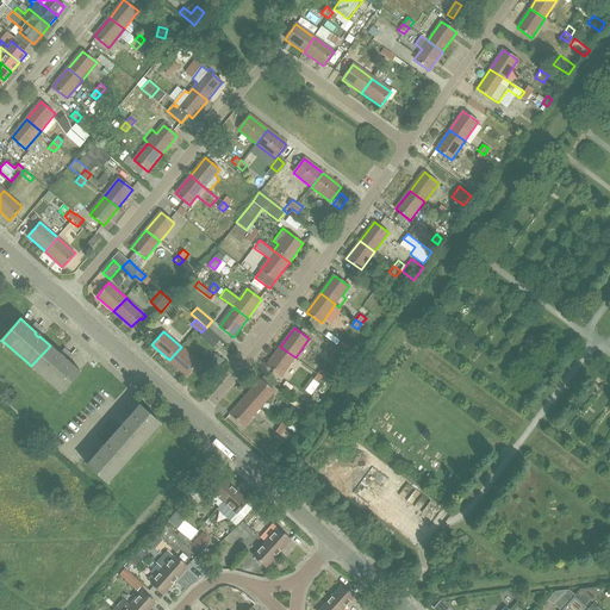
[(80,371),(79,371),(64,358),(63,360),(60,356),(61,355),(50,346),(31,366),(55,387),(61,392),(60,393),(61,393),(80,371)]
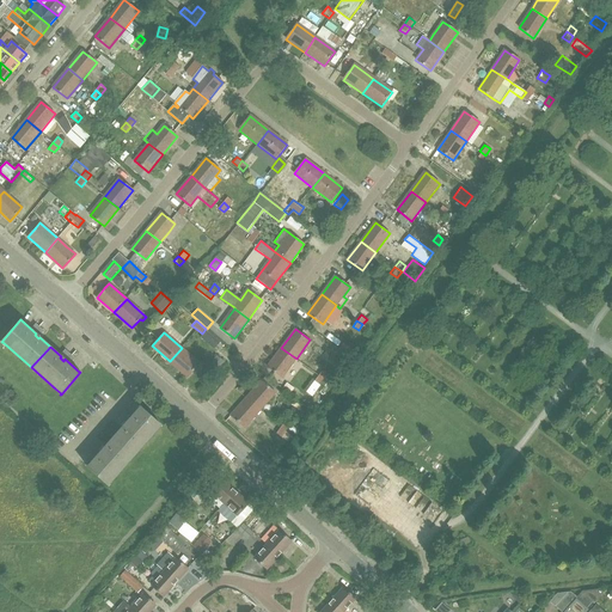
[(200,363),(194,359),(182,348),(170,361),(187,377),(200,363)]
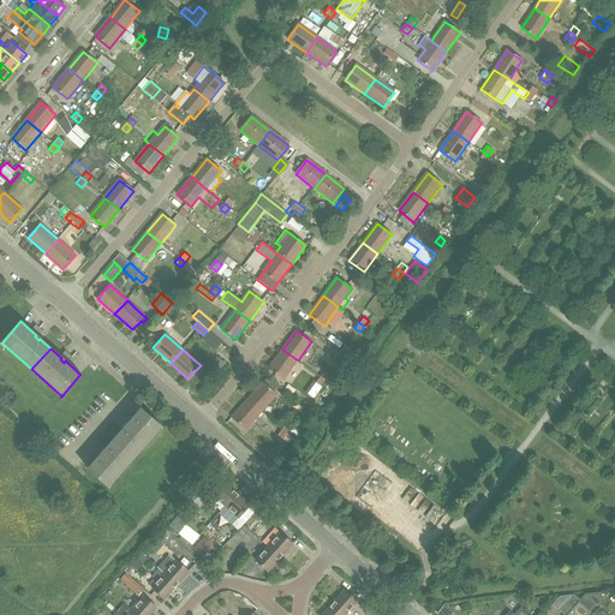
[(284,380),(298,360),(282,350),(269,369),(284,380)]
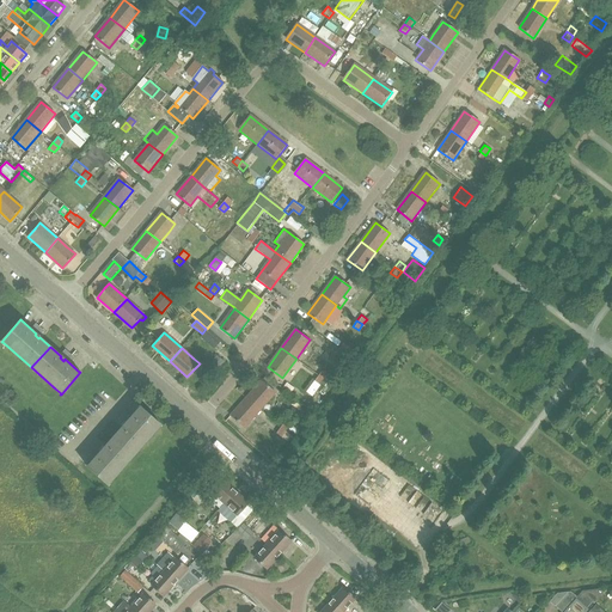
[(206,368),(214,374),(225,361),(216,355),(206,368)]
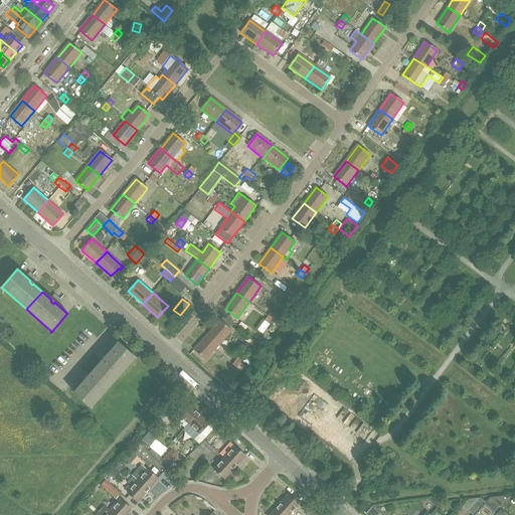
[(261,332),(265,327),(271,332),(278,323),(272,318),(267,315),(263,319),(255,328),(261,332)]
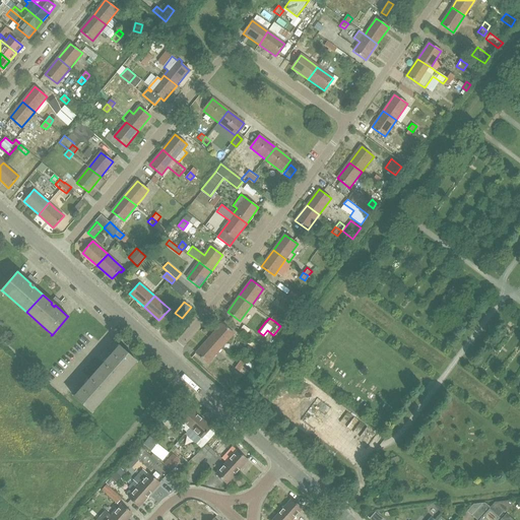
[(209,338),(220,348),(234,333),(222,323),(209,338)]
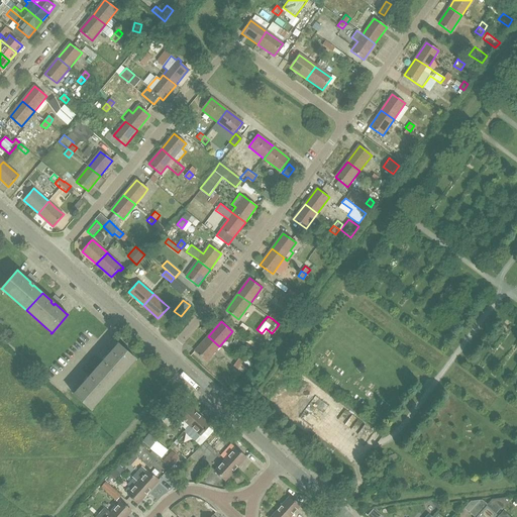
[(210,356),(219,346),(208,336),(195,350),(206,362),(210,356)]
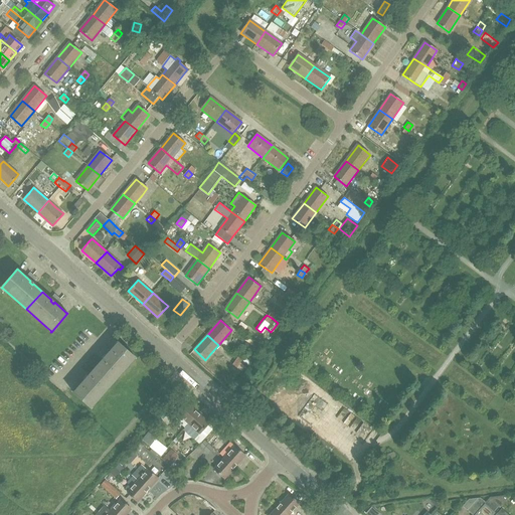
[(113,383),(117,379),(135,358),(136,359),(136,358),(117,341),(117,342),(106,355),(108,356),(105,359),(104,358),(95,368),(113,383)]
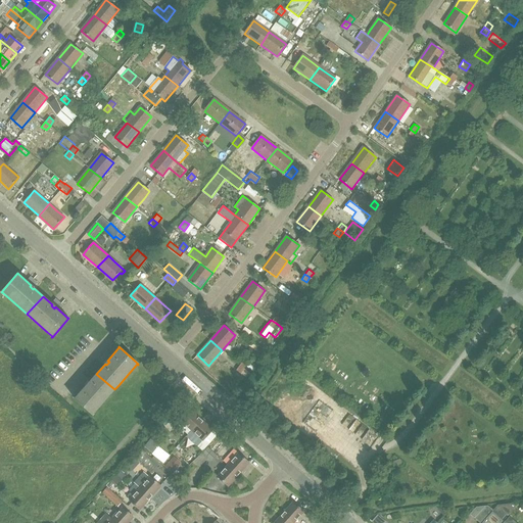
[(252,374),(244,368),(240,365),(236,371),(240,374),(236,380),(243,386),(252,374)]
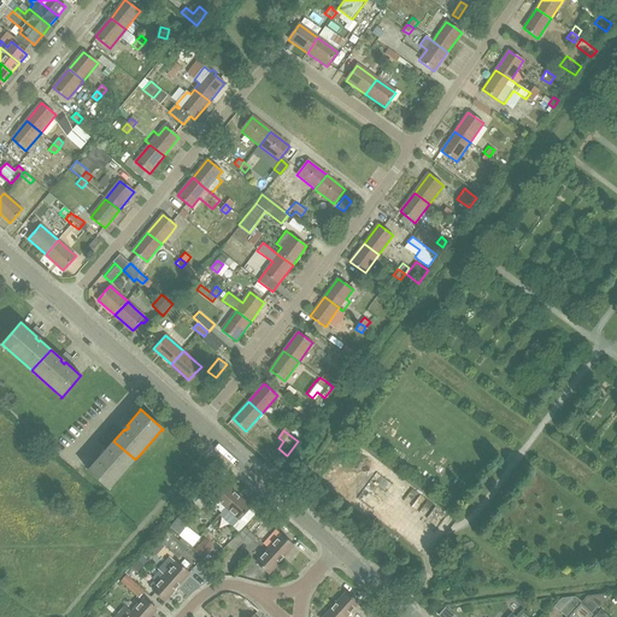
[(110,489),(135,459),(113,441),(87,470),(110,491),(111,489),(110,489)]
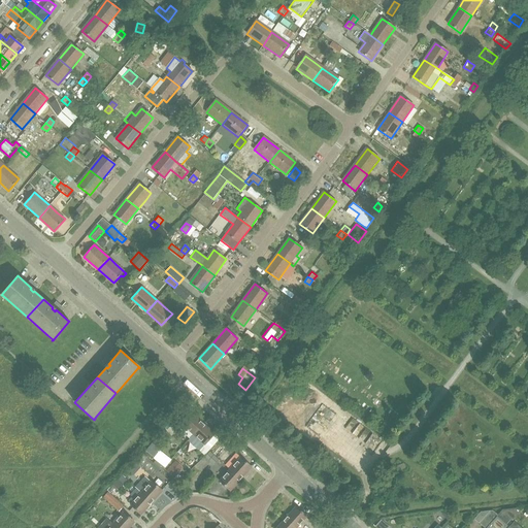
[(182,423),(193,434),(202,423),(191,413),(182,423)]
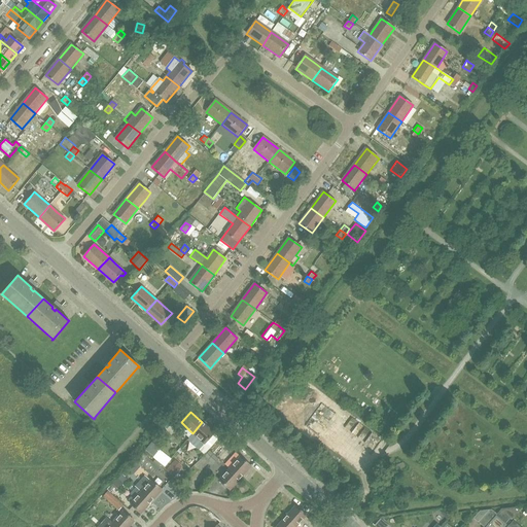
[(214,433),(202,422),(192,433),(204,443),(205,444),(205,443),(214,433)]
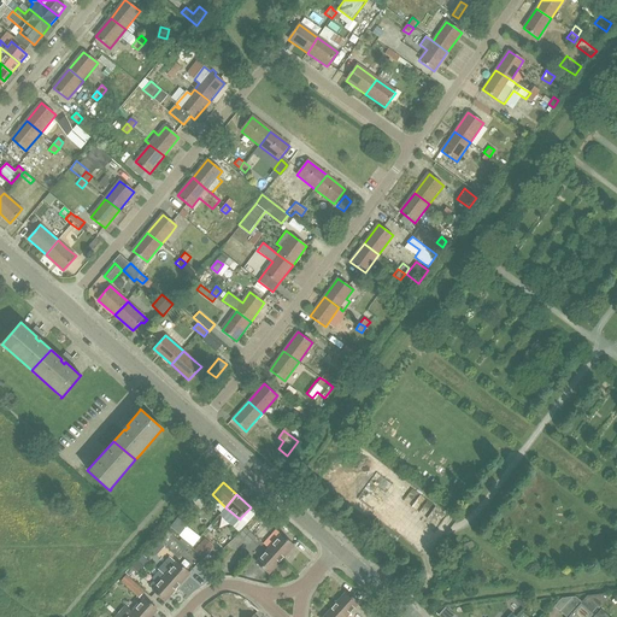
[(180,515),(169,527),(178,534),(186,526),(192,518),(183,511),(180,515)]
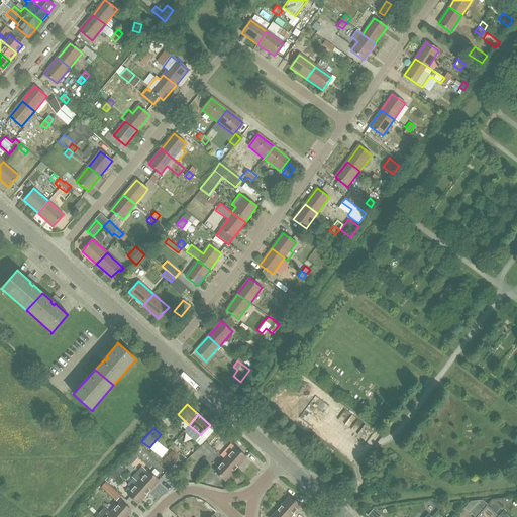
[(197,438),(195,440),(200,446),(206,439),(201,434),(201,435),(200,434),(197,438)]
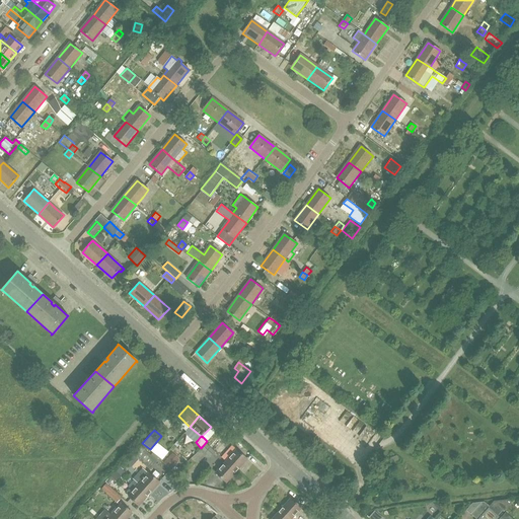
[(206,444),(201,449),(210,457),(215,452),(206,444)]
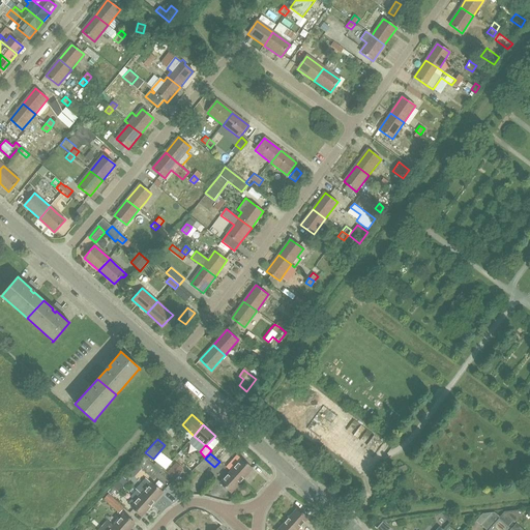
[(160,471),(144,457),(137,464),(153,479),(160,471)]
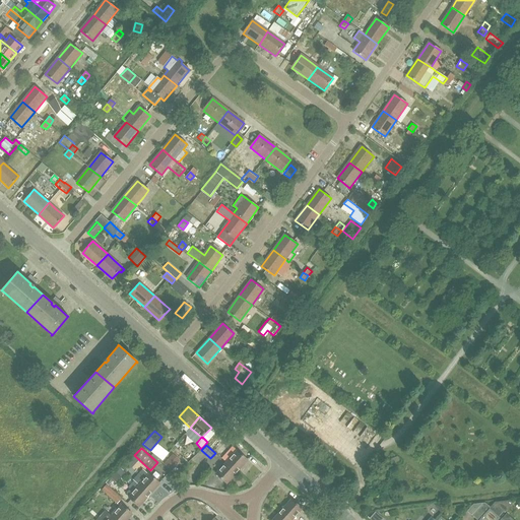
[(232,457),(226,462),(237,472),(247,460),(237,451),(232,457)]
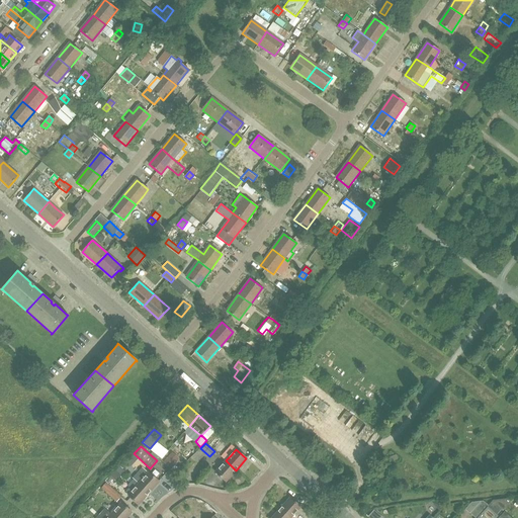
[(177,460),(169,454),(163,461),(170,468),(173,465),(177,460)]
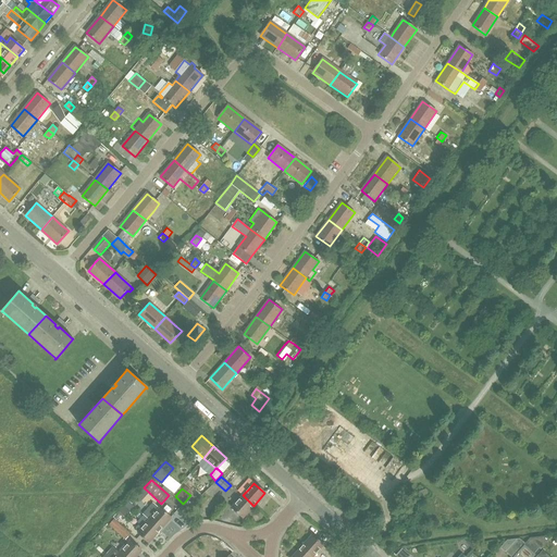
[(243,518),(254,506),(243,495),(232,507),(236,511),(243,518)]
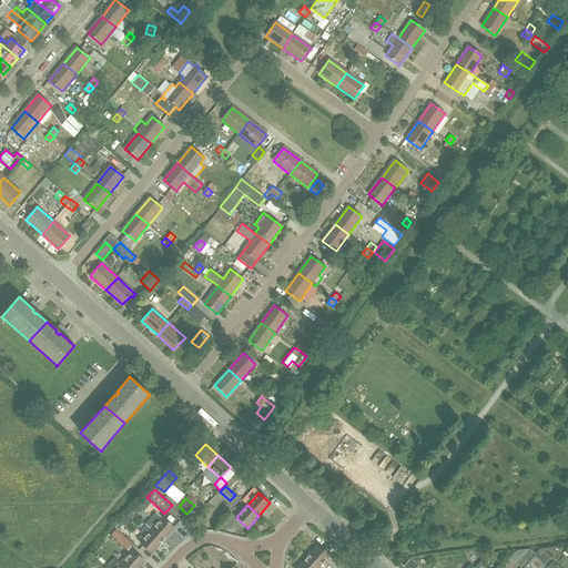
[(127,529),(137,517),(131,513),(115,528),(119,531),(123,526),(127,529)]
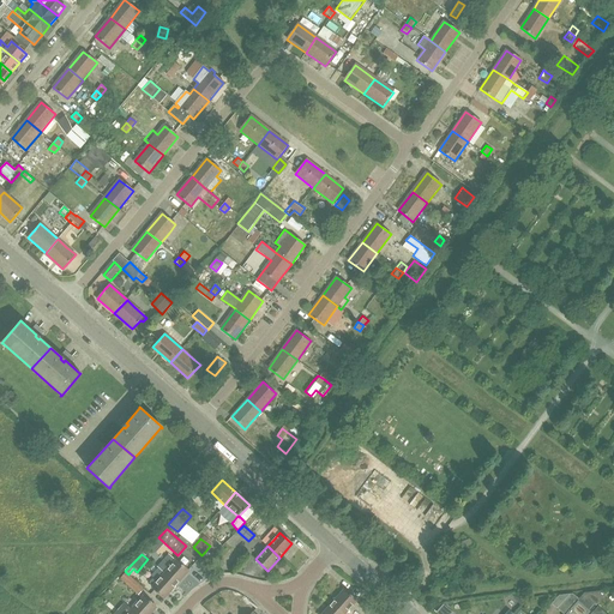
[(176,561),(164,575),(176,585),(188,572),(176,561)]
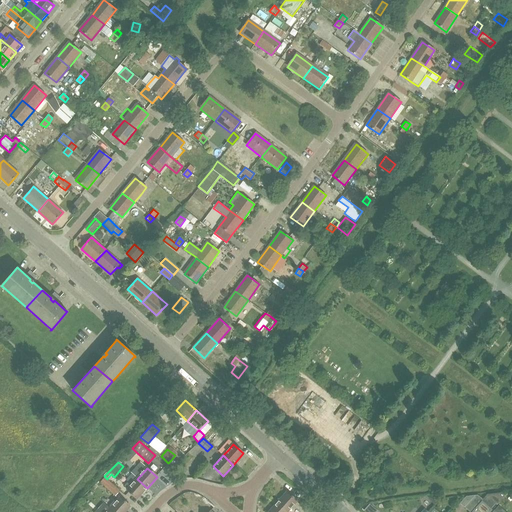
[(115,496),(120,492),(112,485),(104,478),(100,482),(115,496)]
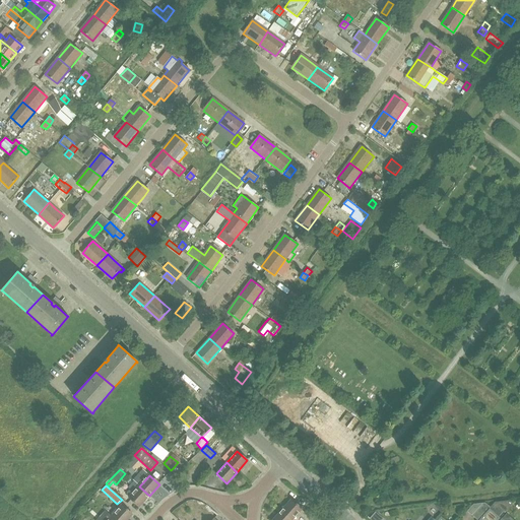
[(139,507),(149,496),(139,486),(129,497),(129,498),(139,507)]
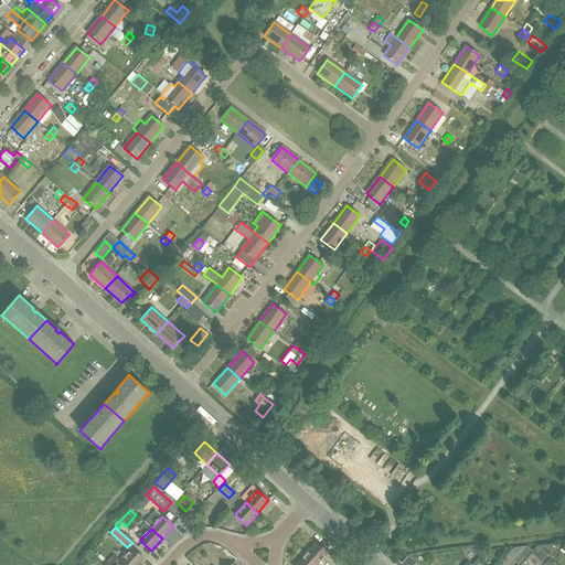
[(317,564),(328,552),(317,542),(306,555),(317,564)]
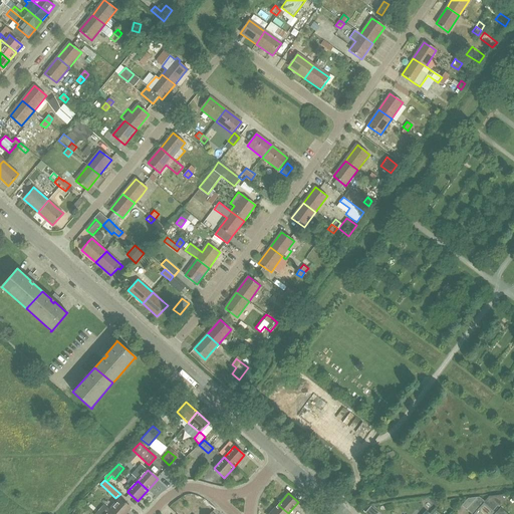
[(484,502),(484,501),(478,496),(477,497),(468,498),(462,505),(466,509),(471,513),(472,513),(483,502),(483,503),(484,502)]
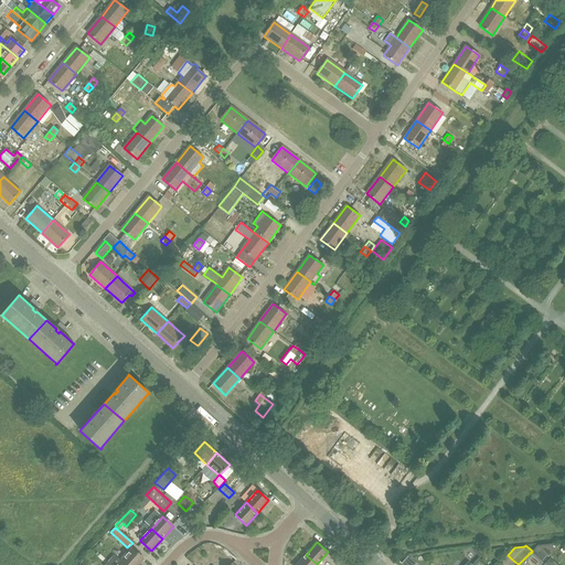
[(537,545),(532,551),(532,552),(531,553),(520,564),(540,564),(543,563),(542,562),(547,555),(537,545)]
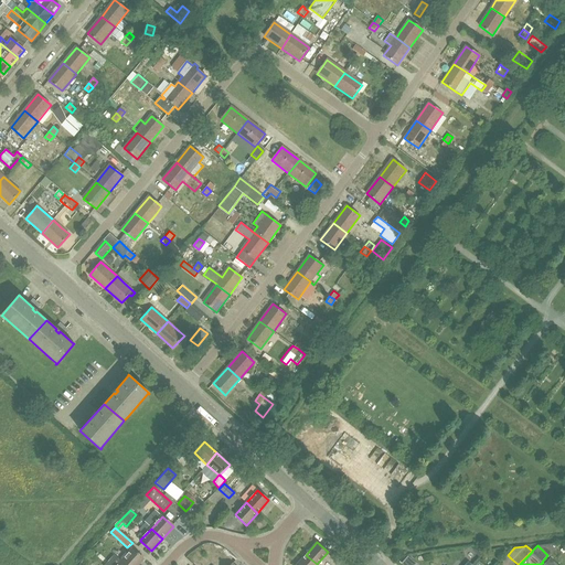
[(132,550),(121,562),(125,564),(137,564),(142,560),(132,550)]
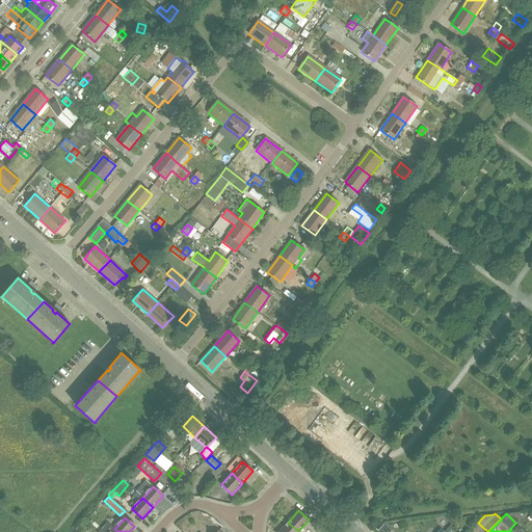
[(278,531),(297,531),(298,531),(288,523),(278,531)]
